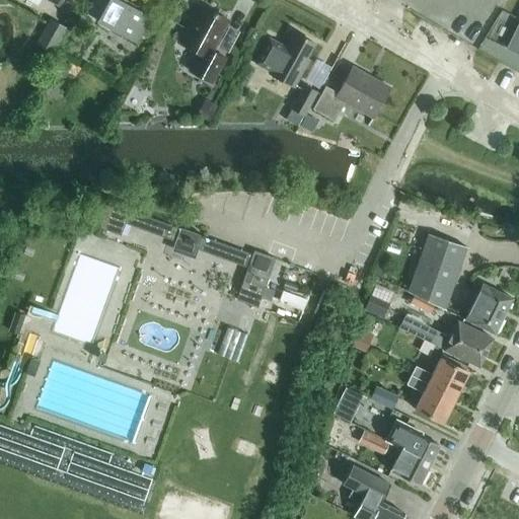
[(92,0),(85,13),(97,20),(95,23),(109,31),(112,27),(136,42),(143,29),(147,31),(152,22),(148,19),(149,17),(125,3),(126,0),(92,0)]
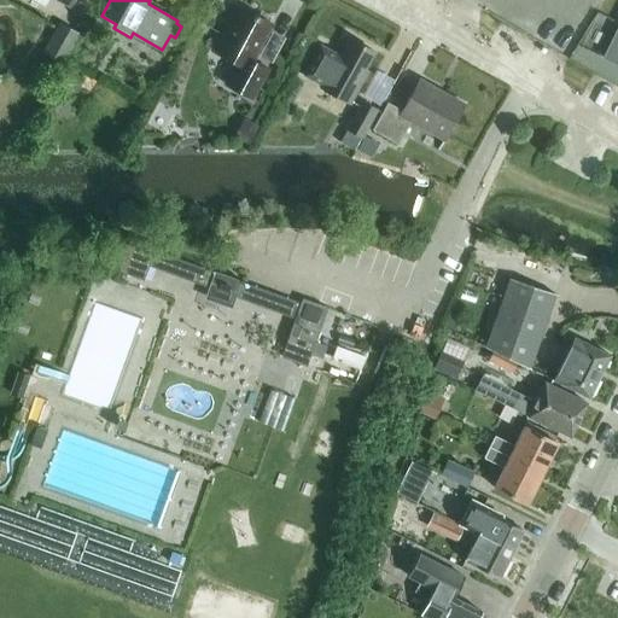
[(254,59),(272,23),(240,6),(216,52),(237,62),(226,83),(255,97),(269,68),(254,59)]
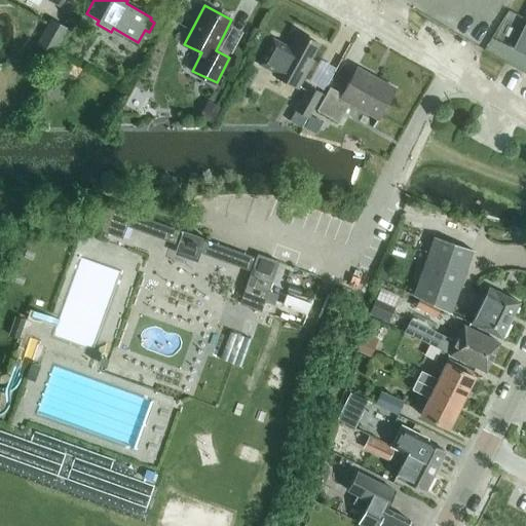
[(68,30),(50,20),(36,45),(54,54),(68,30)]
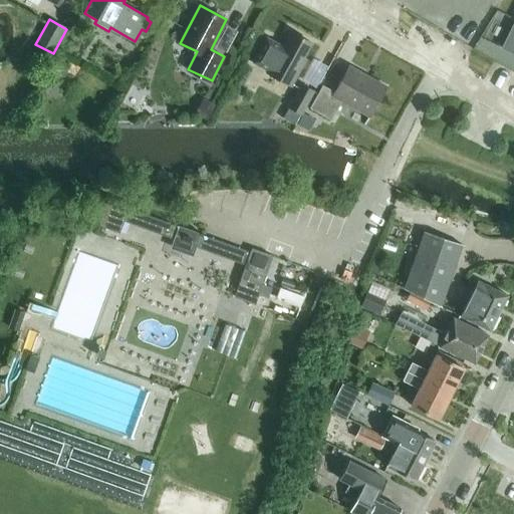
[(303,57),(311,42),(291,32),(283,46),(266,37),(253,62),(268,70),(266,72),(291,85),(306,58),(303,57)]
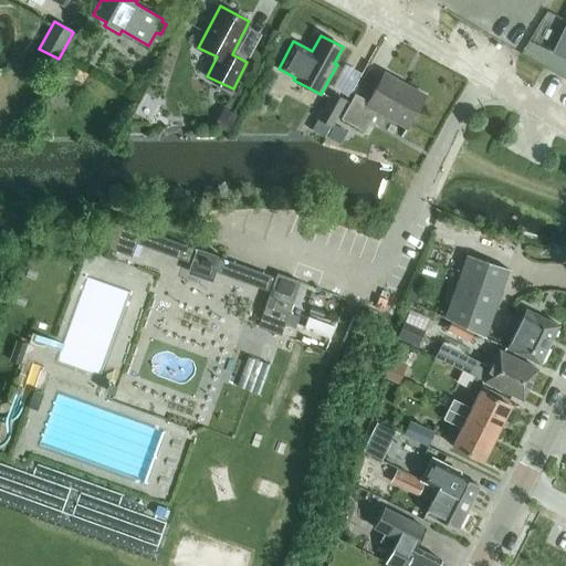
[(369,101),(355,94),(342,118),(365,132),(377,109),(408,127),(426,94),(385,73),(369,101)]
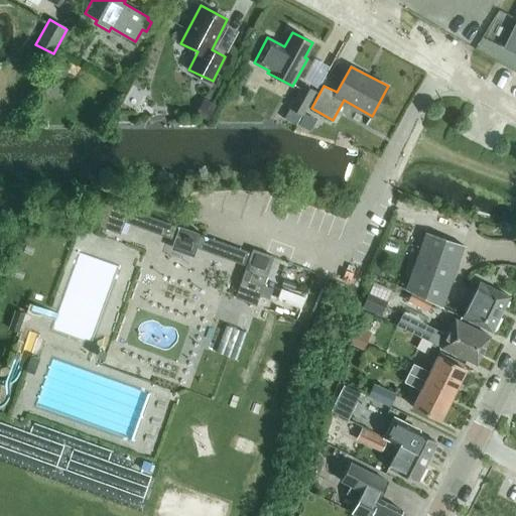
[(70,75),(57,68),(44,92),(55,99),(70,75)]
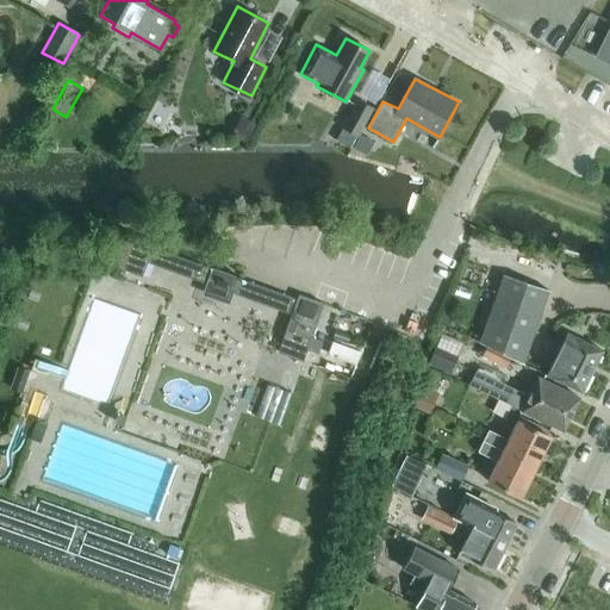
[(343,128),(358,135),(372,107),(358,100),(343,128)]
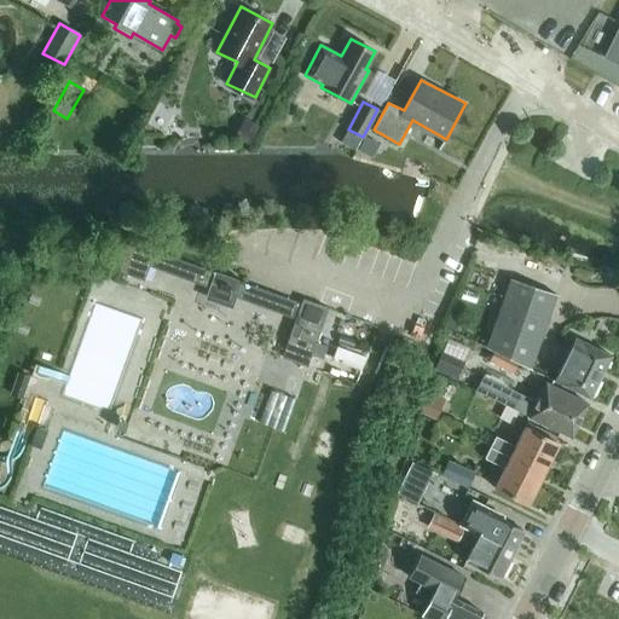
[(259,127),(244,120),(235,139),(249,146),(259,127)]
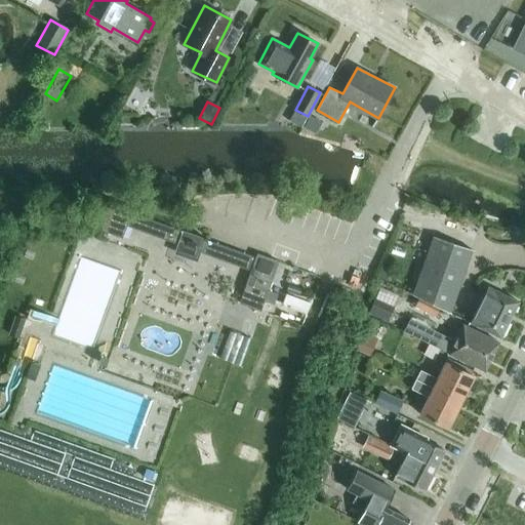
[(295,110),(289,120),(301,127),(308,116),(295,110)]
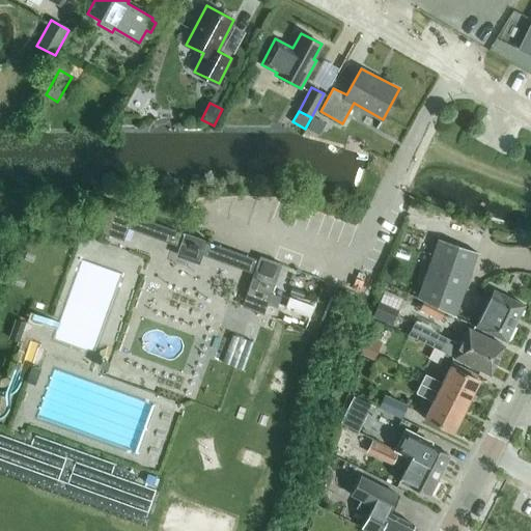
[(328,127),(314,119),(308,130),(322,137),(328,127)]
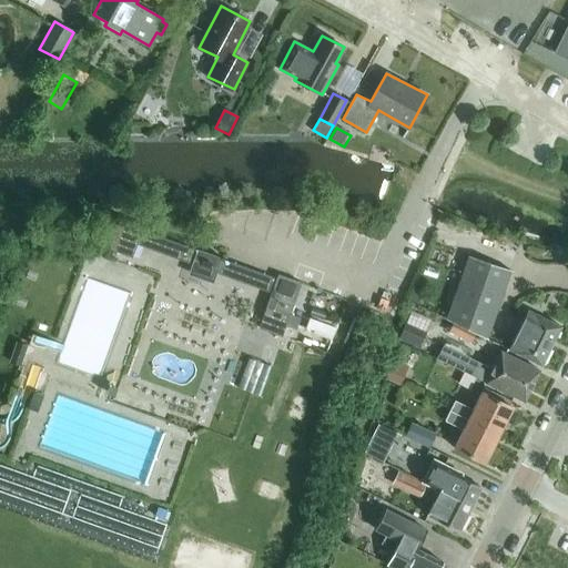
[(143,226),(120,217),(119,223),(108,254),(131,263),(137,245),(179,260),(178,264),(183,265),(184,262),(182,261),(185,253),(194,256),(196,250),(142,230),(143,226)]
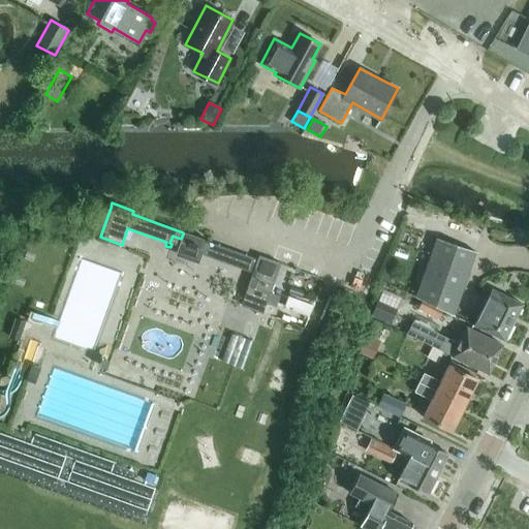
[(198,238),(183,232),(181,239),(176,252),(178,255),(190,260),(198,238)]
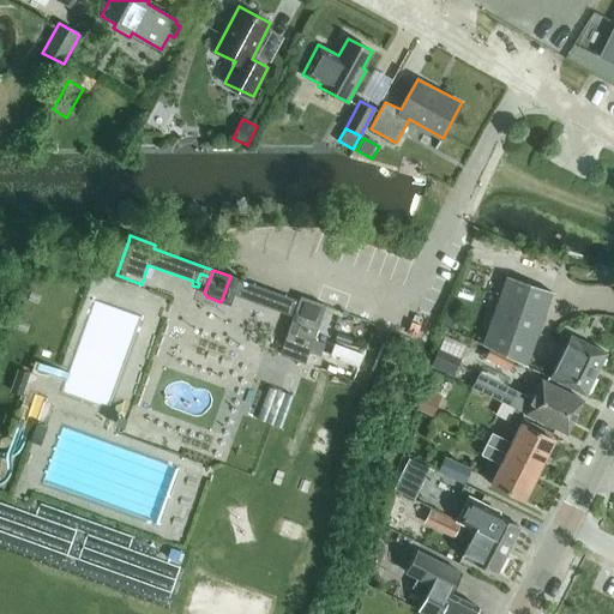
[(527,365),(552,292),(506,275),(483,344),(527,365)]
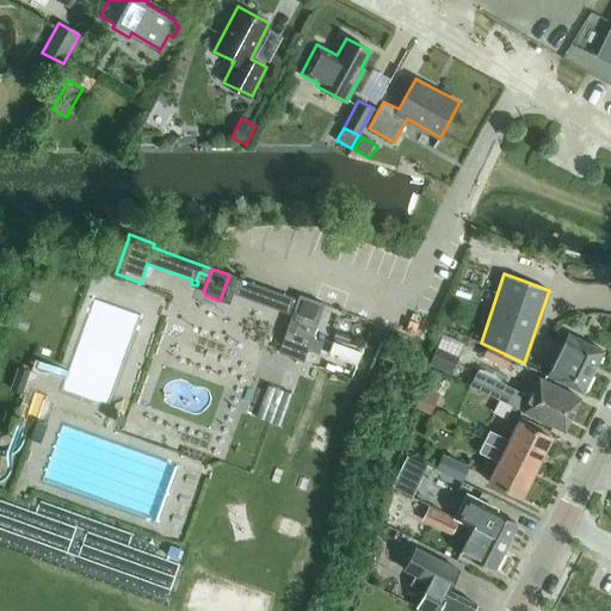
[(297,300),(236,278),(230,292),(291,315),(278,352),(303,362),(325,304),(300,295),(297,300)]
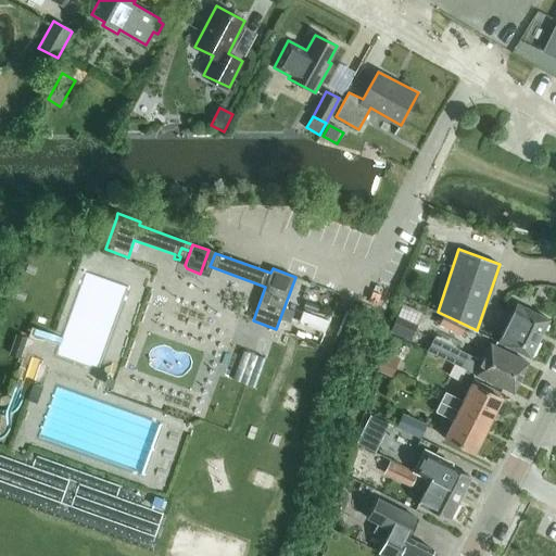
[(530,357),(548,319),(517,303),(498,341),(530,357)]
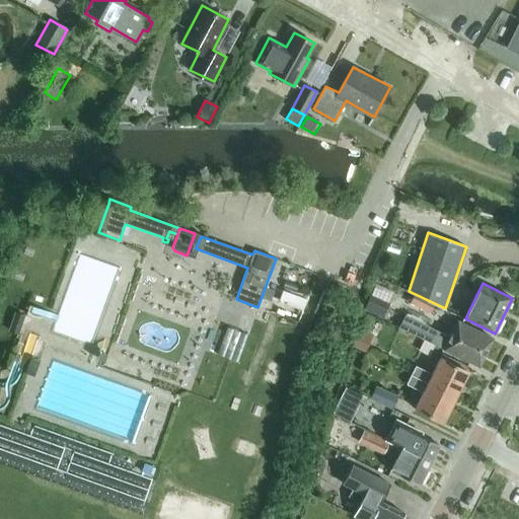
[(376,294),(393,301),(397,293),(380,286),(376,294)]
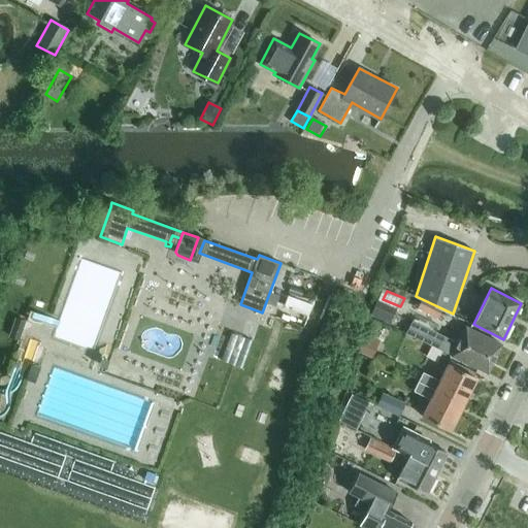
[(421,299),(417,307),(439,319),(443,310),(421,299)]
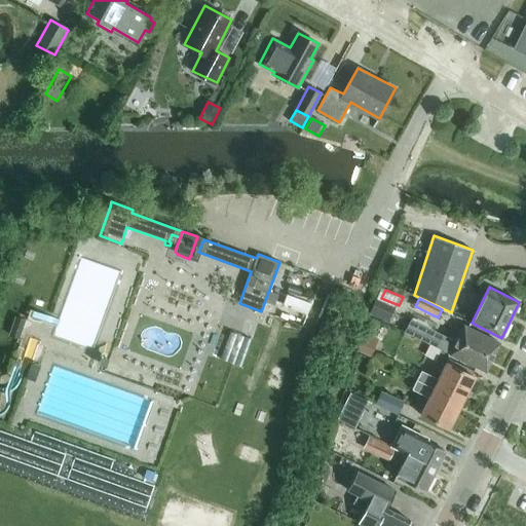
[(396,308),(376,299),(369,315),(388,324),(396,308)]
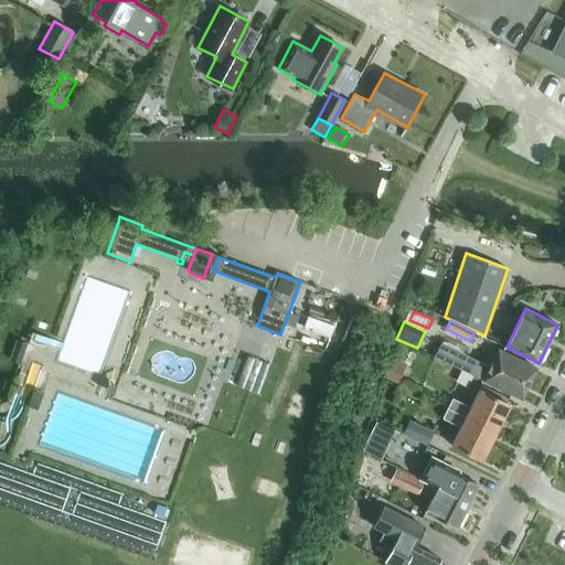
[(521,398),(536,368),(498,349),(490,366),(441,342),(435,355),(483,380),(521,398)]
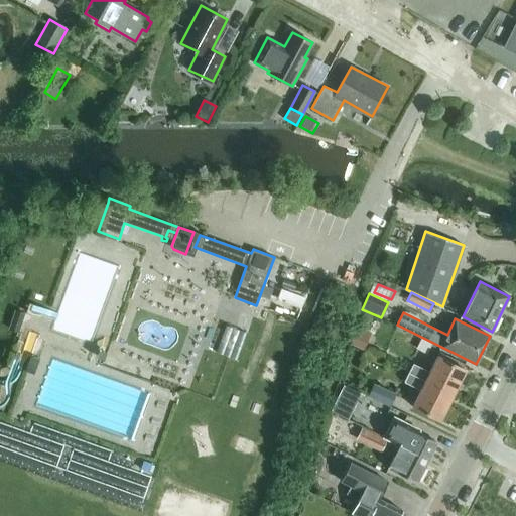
[(371,336),(358,330),(351,346),(364,352),(371,336)]
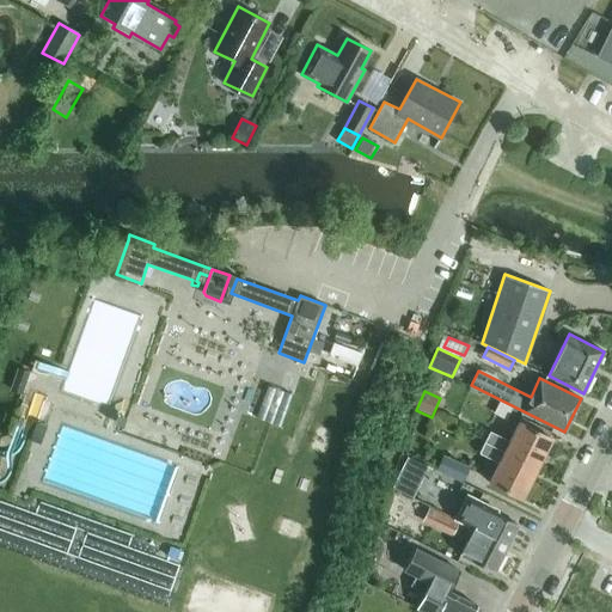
[(485,442),(537,467),(551,438),(519,422),(509,441),(490,432),(485,442)]
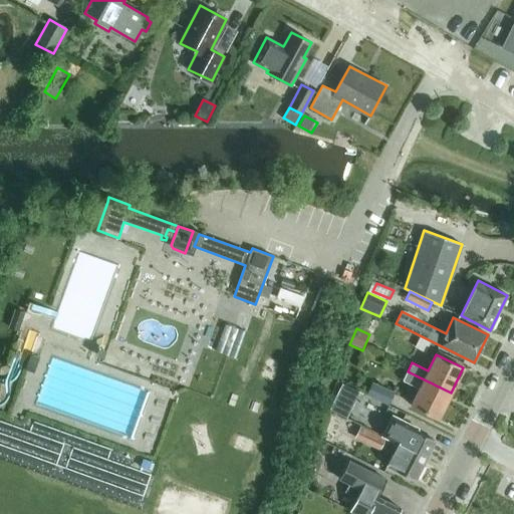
[(438,418),(451,393),(408,371),(403,379),(419,388),(411,405),(438,418)]
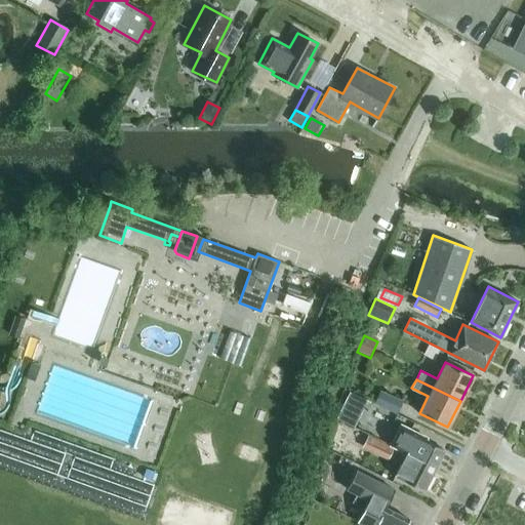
[(403,401),(381,392),(375,404),(398,414),(403,401)]
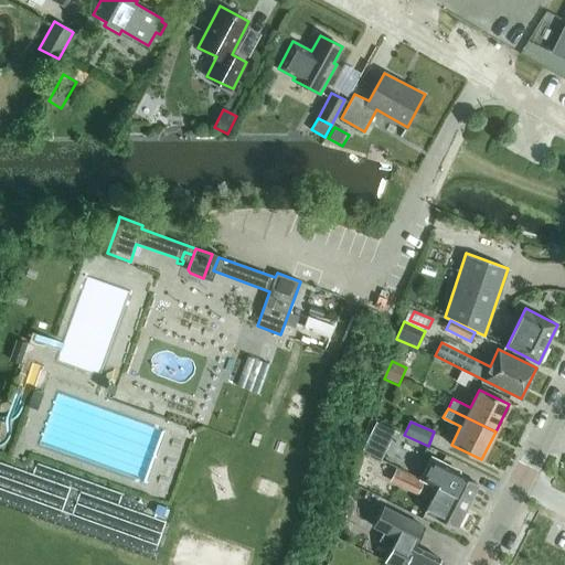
[(369,437),(362,449),(382,459),(387,446),(369,437)]
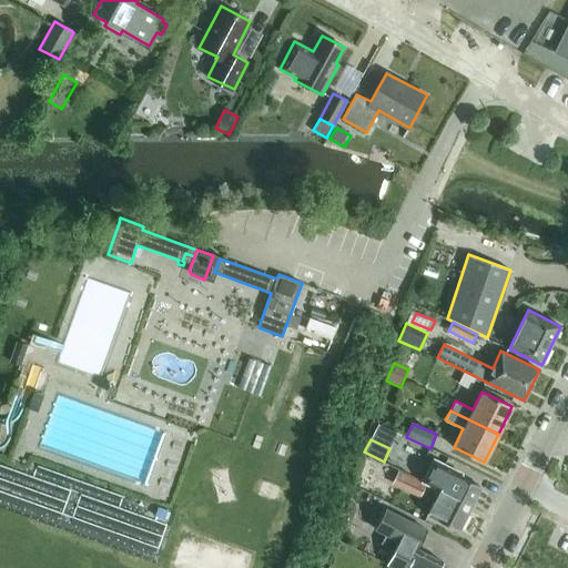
[(429,449),(409,439),(403,453),(423,463),(429,449)]
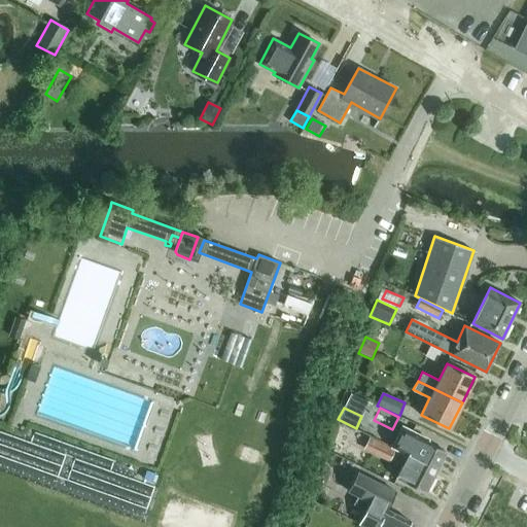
[(408,455),(437,469),(447,452),(426,442),(428,440),(402,426),(392,447),(408,455)]
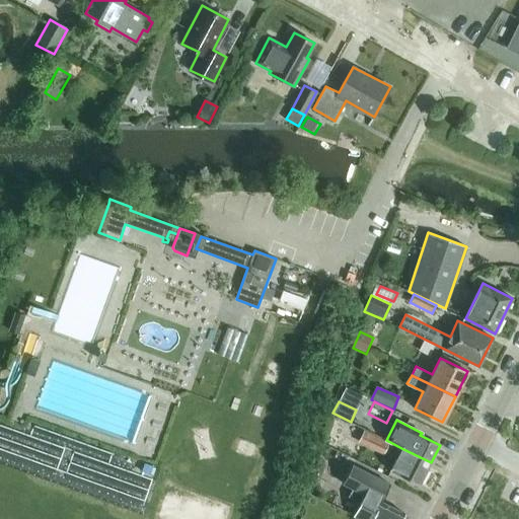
[(367,432),(354,427),(349,438),(363,444),(367,432)]
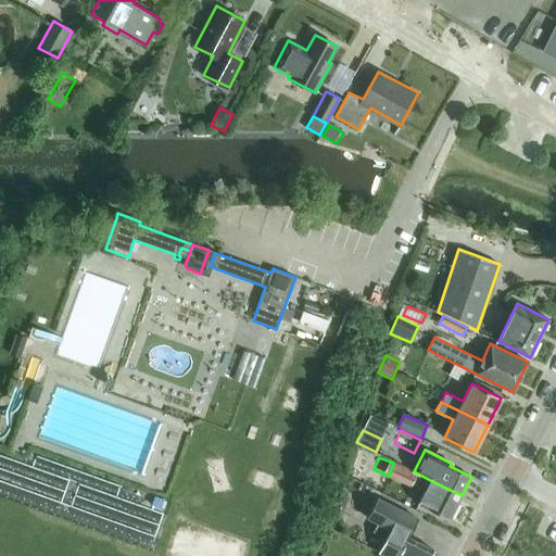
[(417,474),(396,465),(390,479),(411,488),(417,474)]
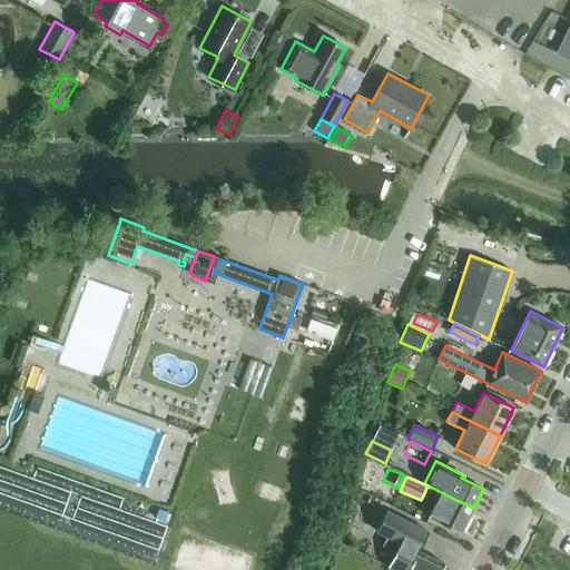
[(441,492),(429,487),(424,497),(435,502),(429,517),(461,532),(473,508),(441,492)]
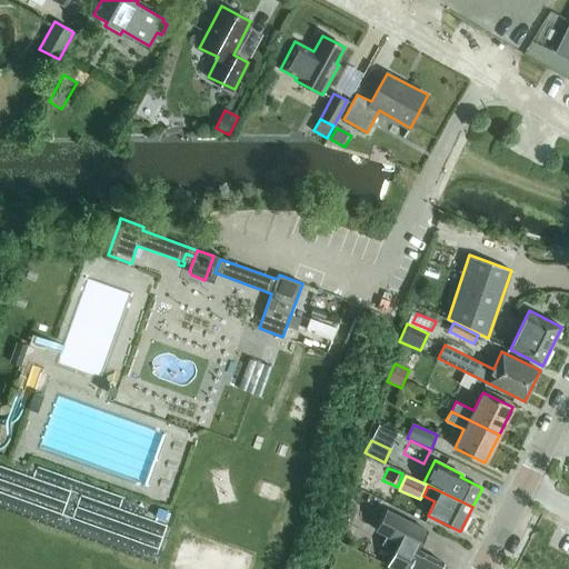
[(440,568),(443,563),(418,550),(427,531),(386,510),(376,530),(387,536),(381,545),(395,551),(388,565),(396,568),(440,568)]
